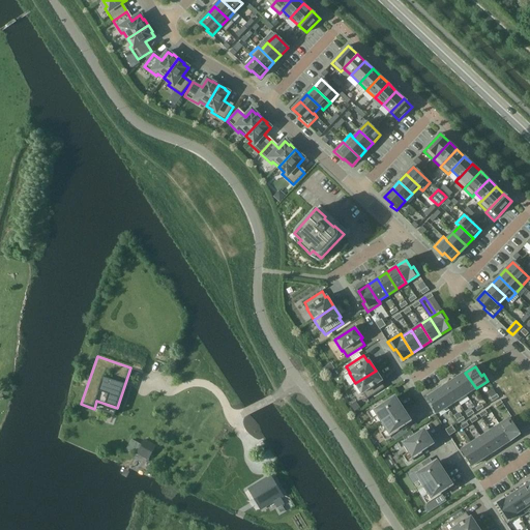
[(384,387),(381,382),(382,381),(376,371),(355,383),(362,393),(363,393),(366,399),(384,387)]
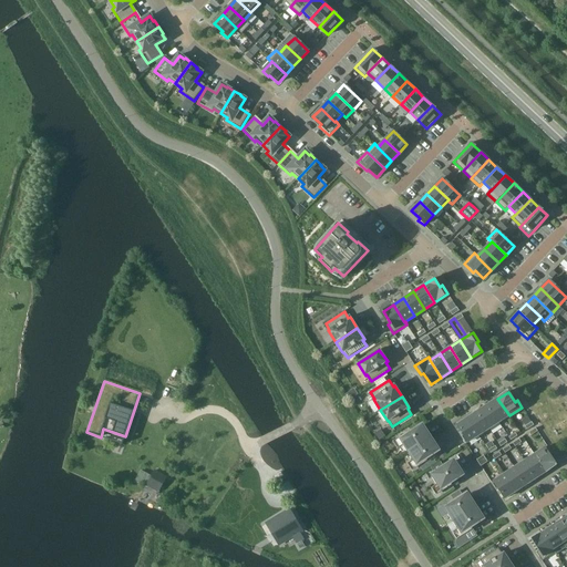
[(509,415),(497,399),(487,405),(498,422),(509,415)]
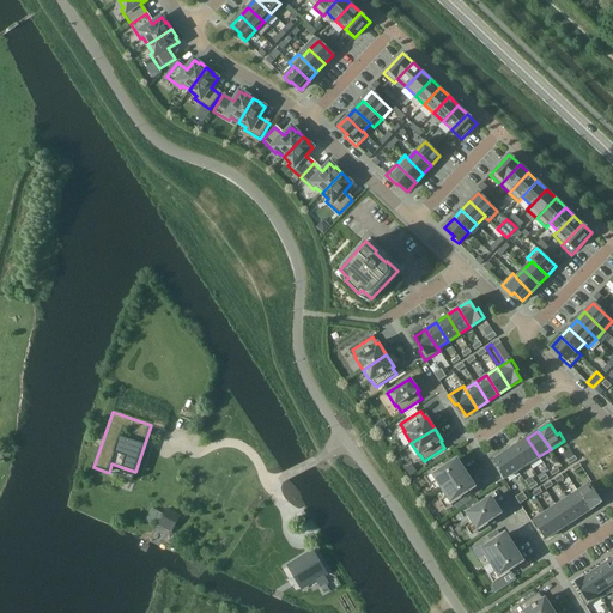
[(539,456),(527,438),(516,445),(528,463),(539,456)]
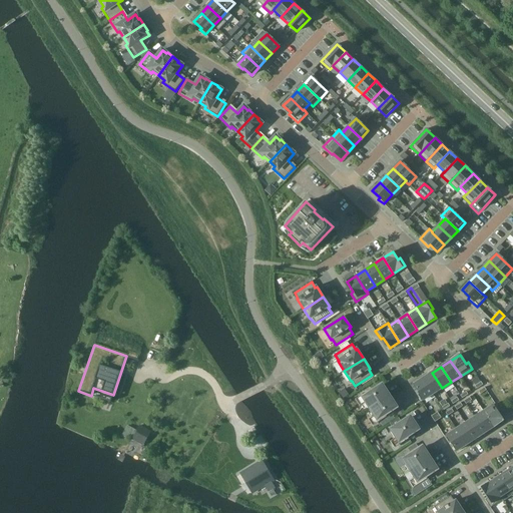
[(442,388),(432,373),(423,378),(433,394),(442,388)]
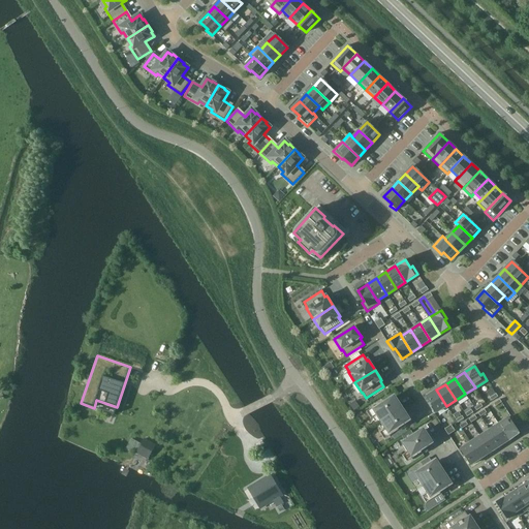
[(446,406),(436,390),(427,397),(433,406),(430,407),(435,414),(446,406)]
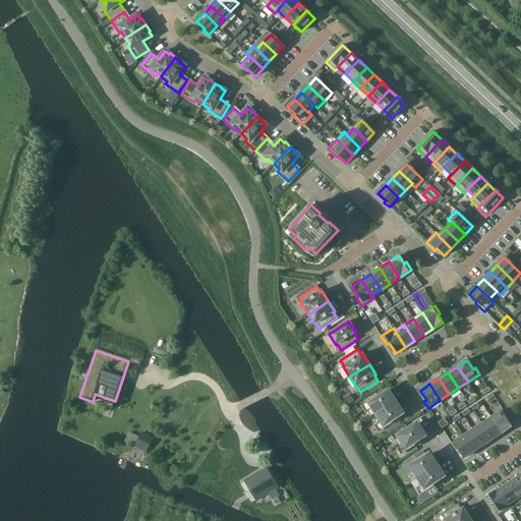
[(374,416),(395,402),(388,391),(371,402),(370,399),(366,402),(368,405),(369,404),(371,408),(370,409),(374,416)]
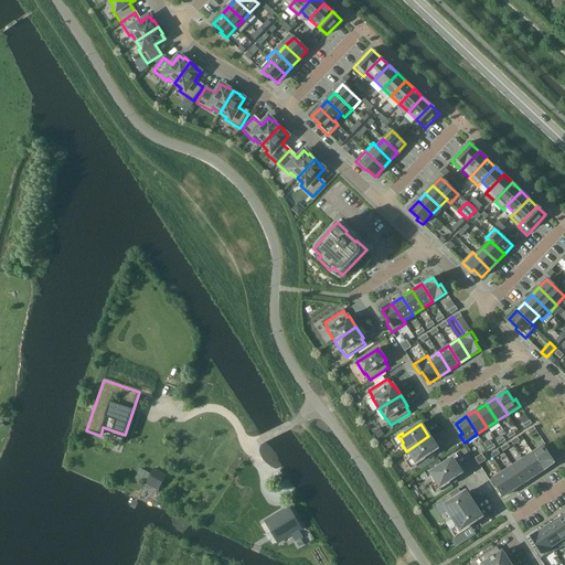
[(425,456),(435,450),(436,448),(428,436),(406,451),(412,458),(413,457),(417,465),(426,459),(425,456)]
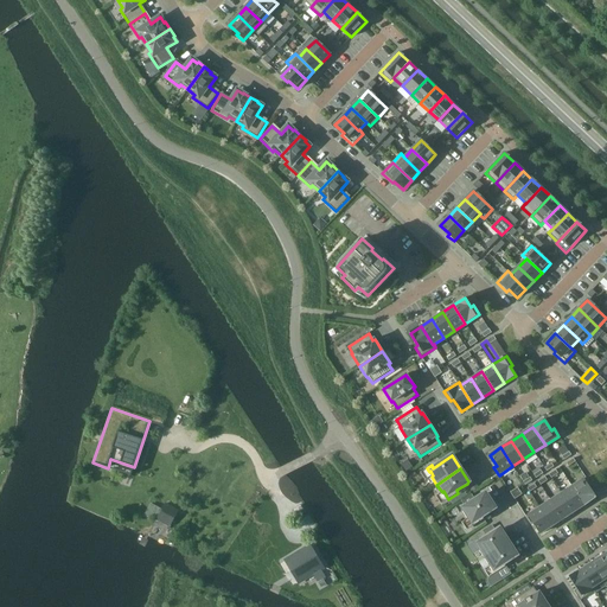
[(586,478),(572,486),(585,505),(595,498),(588,487),(590,485),(586,478)]
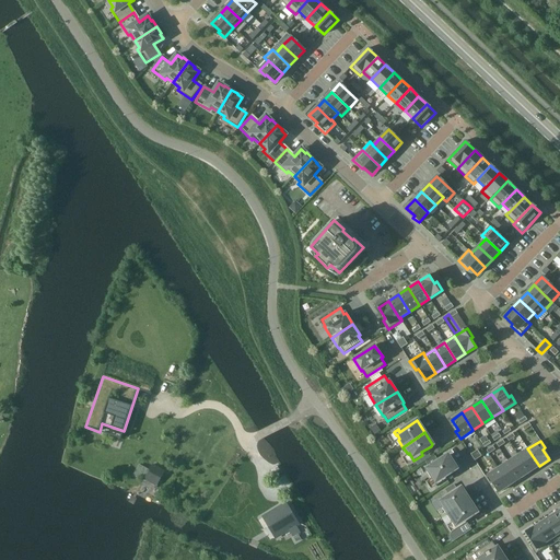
[(438,444),(432,447),(436,454),(442,450),(438,444)]
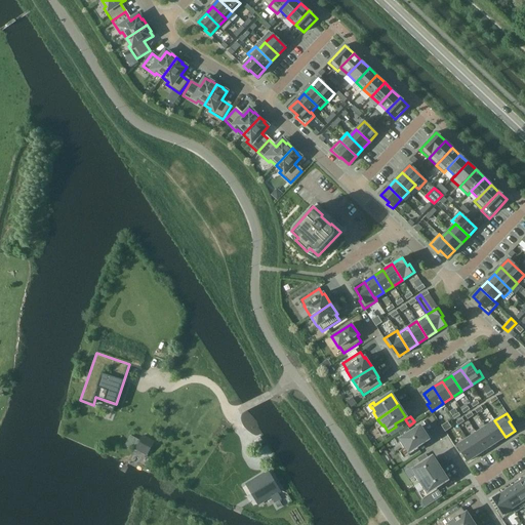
[(506,437),(494,420),(485,427),(496,443),(506,437)]
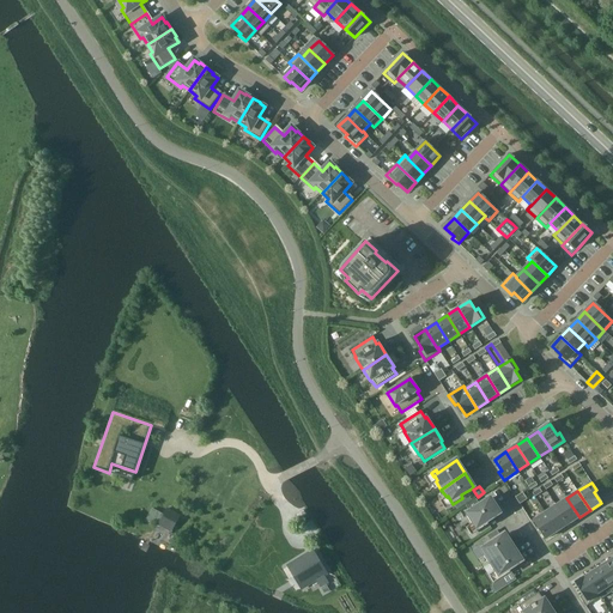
[(469,496),(455,507),(457,510),(472,501),(469,496)]
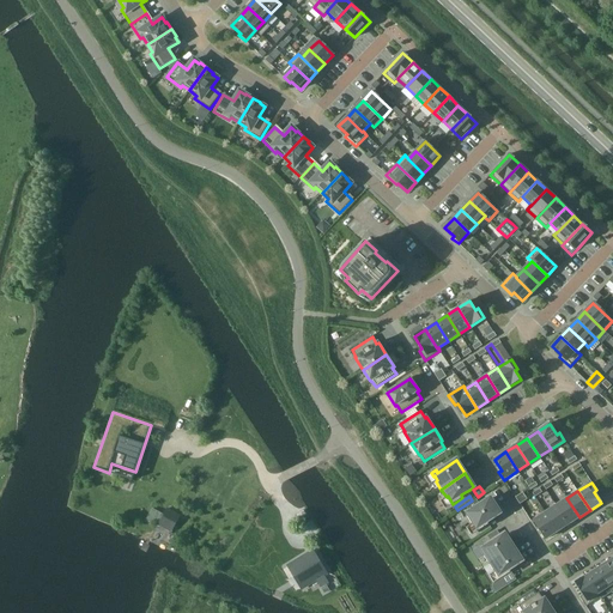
[(487,521),(498,515),(499,513),(490,498),(480,505),(469,513),(468,513),(469,514),(467,515),(472,523),(474,522),(479,530),(489,525),(487,521)]
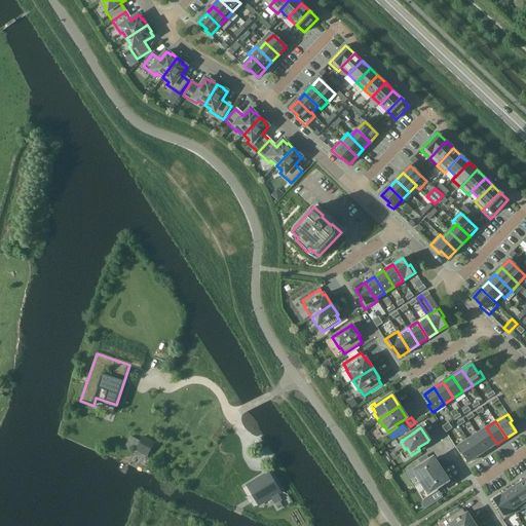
[(497,444),(486,427),(477,434),(487,450),(497,444)]
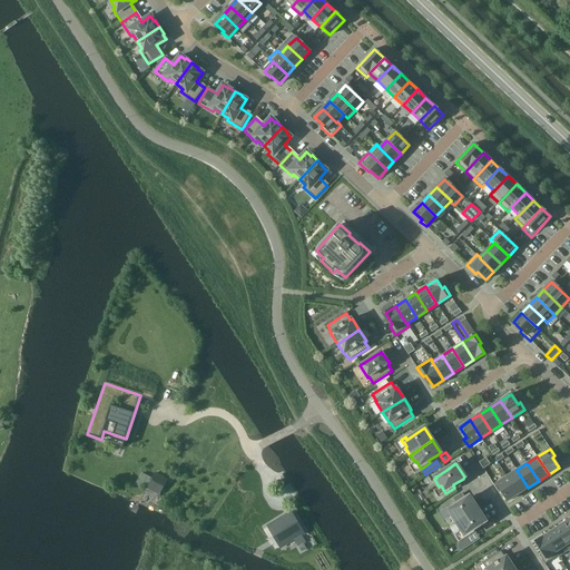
[(528,488),(517,470),(507,477),(518,494),(528,488)]
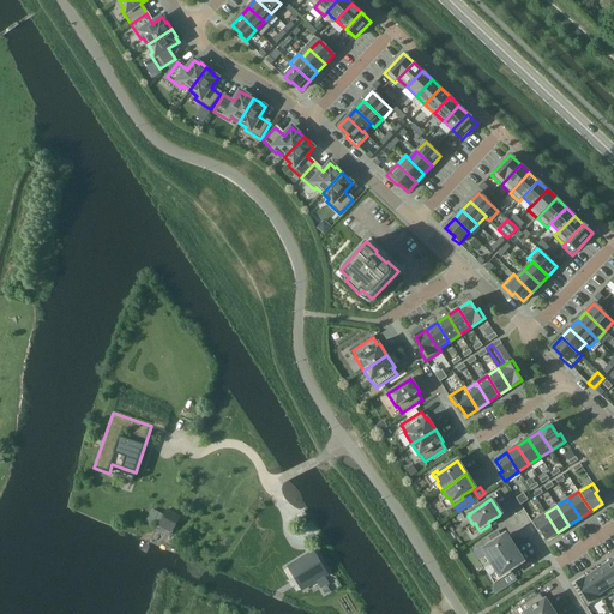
[(167,510),(158,528),(172,534),(181,517),(167,510)]
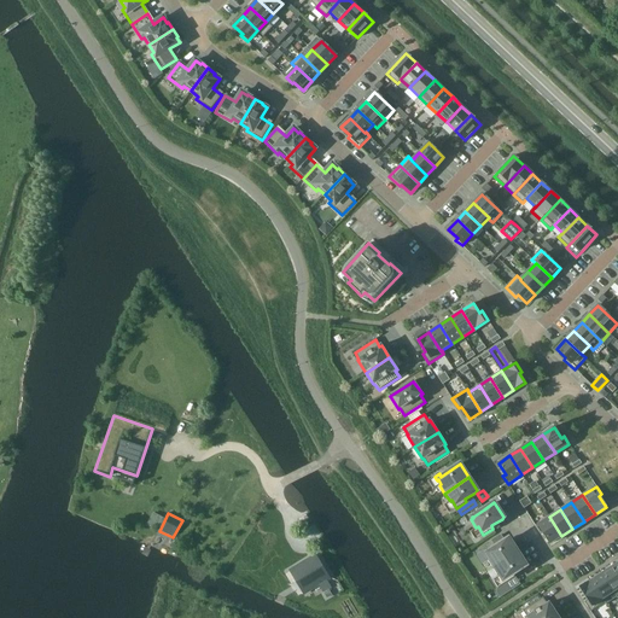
[(561,536),(549,517),(536,526),(541,534),(543,532),(551,543),(561,536)]
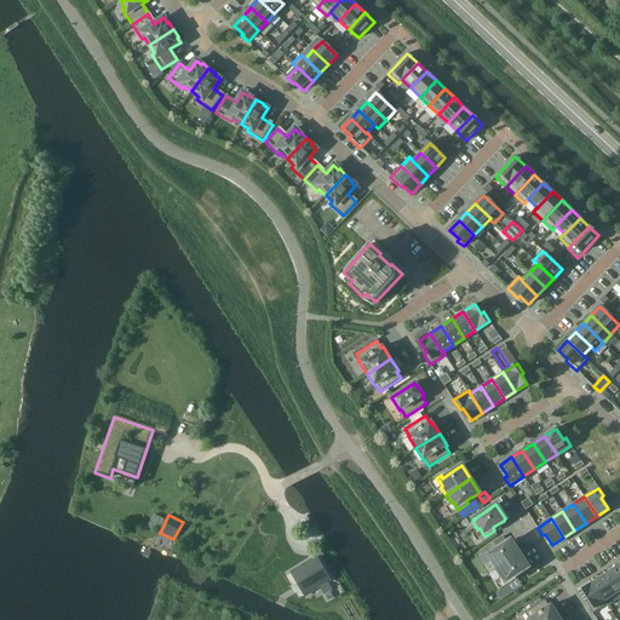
[(489,550),(486,554),(488,557),(488,556),(492,561),(489,562),(494,569),(520,554),(518,552),(515,546),(514,546),(510,540),(509,541),(495,550),(491,554),(489,550)]
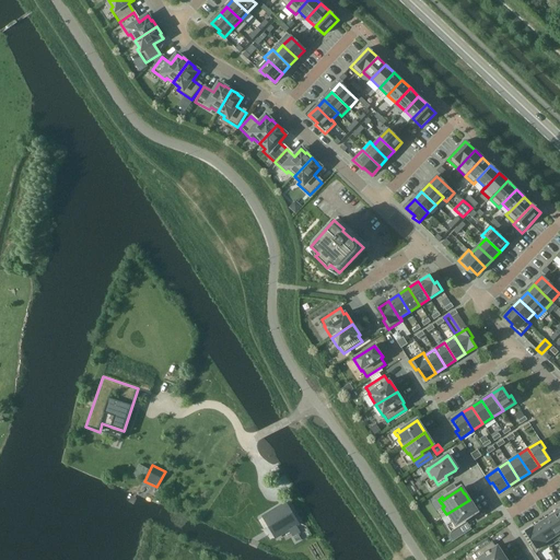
[(469,500),(446,514),(452,522),(454,521),(458,528),(451,533),(450,537),(453,541),(471,529),(467,522),(465,520),(475,513),(471,509),(474,508),(473,506),(470,508),(467,503),(469,501),(469,500)]
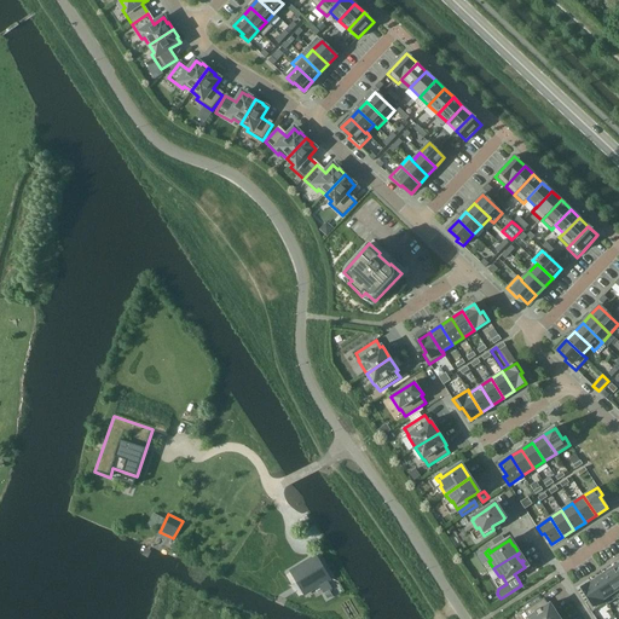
[(314,557),(294,570),(308,593),(319,585),(324,594),(331,589),(327,582),(329,580),(314,557)]
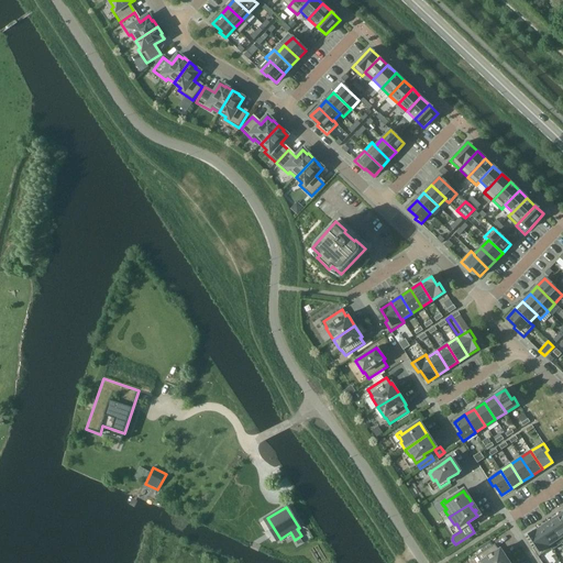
[(562,522),(558,516),(548,522),(560,539),(562,543),(562,542),(562,522)]
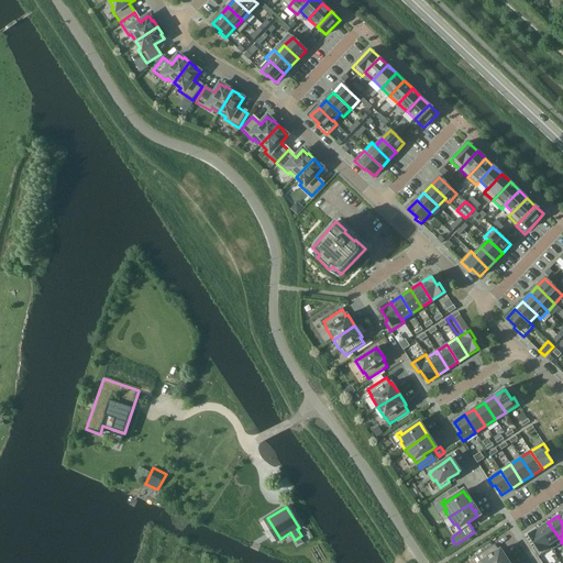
[(548,522),(538,529),(549,545),(550,545),(552,550),(562,543),(560,539),(548,522)]
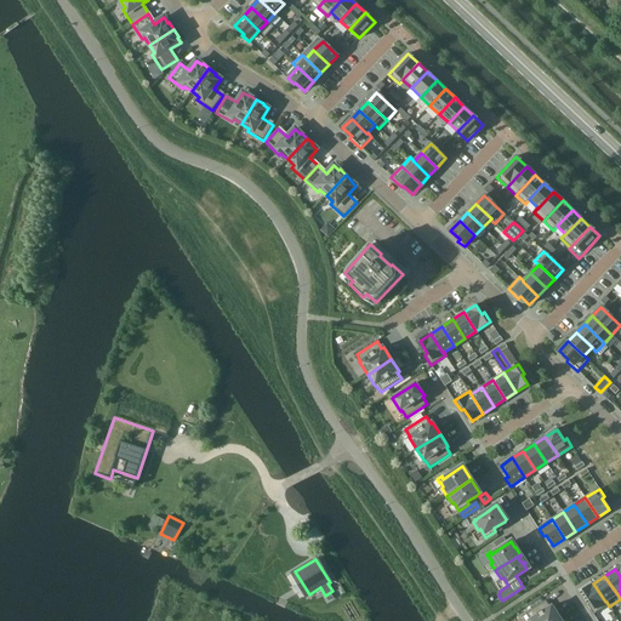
[(593,584),(582,591),(591,604),(588,607),(594,616),(609,607),(607,602),(605,602),(593,584)]
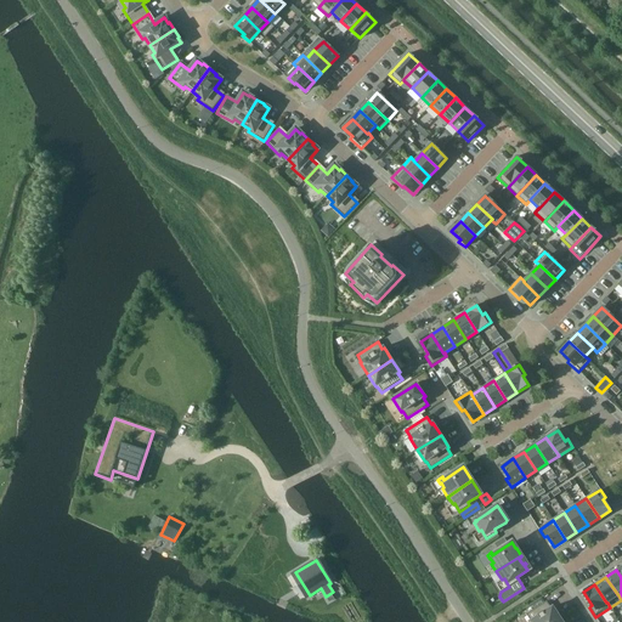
[(529,621),(555,621),(560,618),(553,606),(550,608),(547,601),(526,615),(531,621),(530,621),(529,621)]
